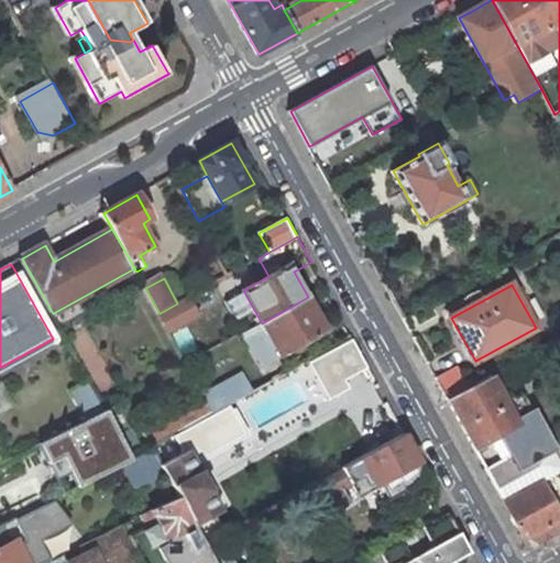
[(177,304),(160,313),(168,332),(199,315),(189,297),(177,304)]
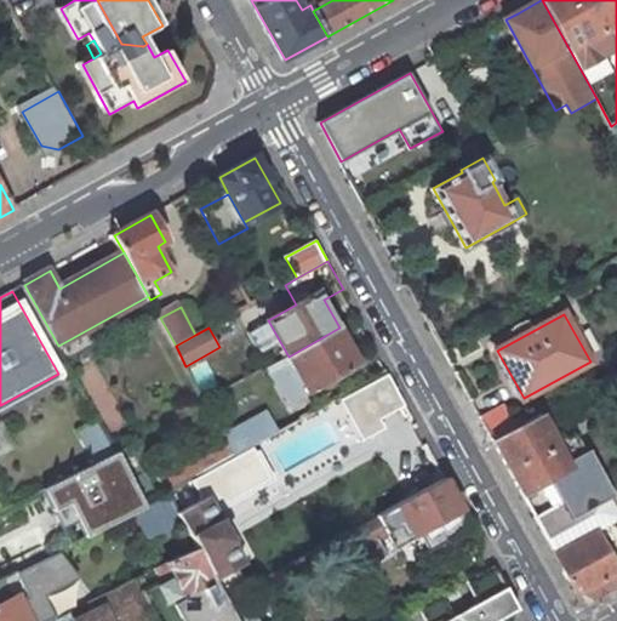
[(297,371),(309,392),(360,363),(340,328),(289,357),(272,365),(280,381),(297,371)]
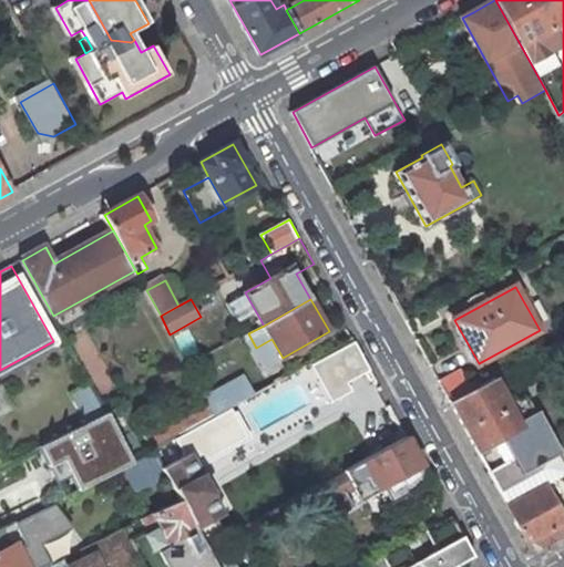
[(359,342),(310,363),(327,402),(376,382),(359,342)]
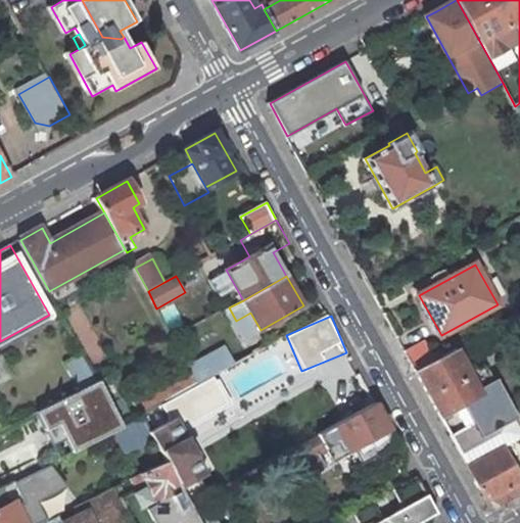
[(198,384),(254,353),(245,337),(213,355),(190,369),(193,374),(198,384)]
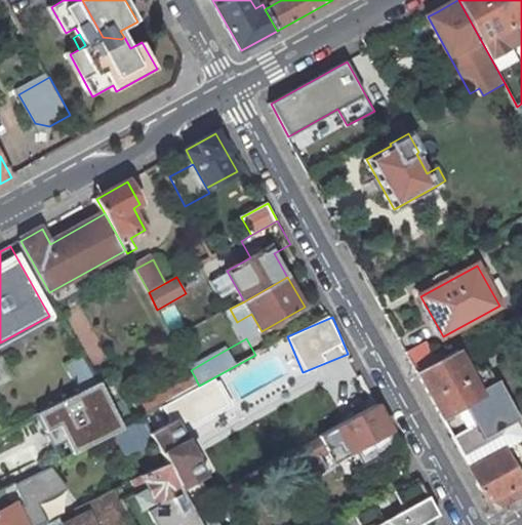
[(458,410),(484,397),(473,376),(459,352),(419,373),(444,418),(451,414),(458,410)]
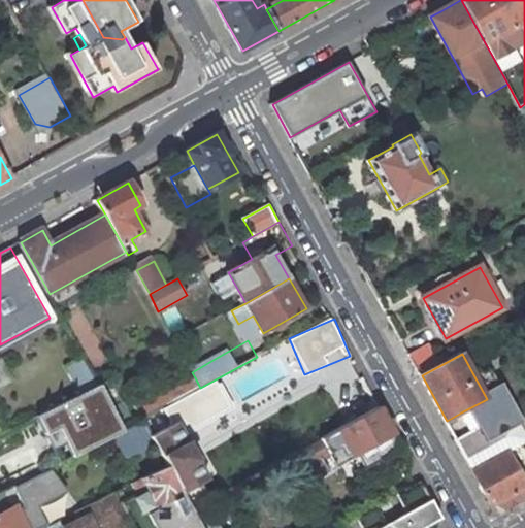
[(83,393),(101,384),(87,355),(68,364),(83,393)]
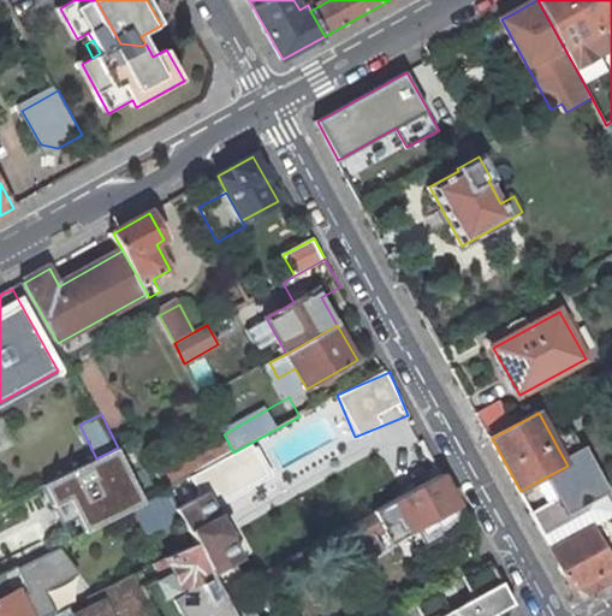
[(607,495),(572,432),(554,442),(568,466),(538,481),(550,504),(533,513),(538,521),(545,534),(592,509),(589,504),(607,495)]
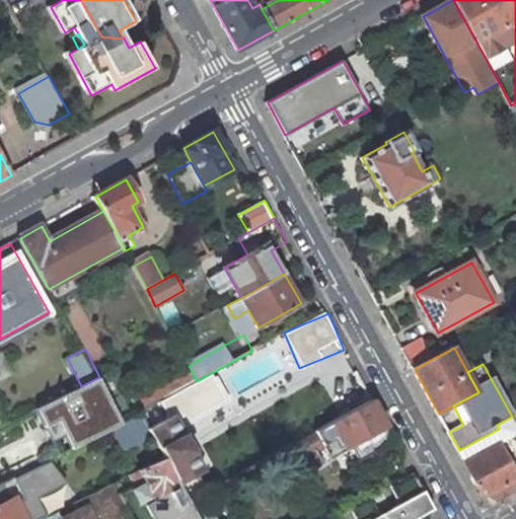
[(192,371),(137,401),(143,411),(164,398),(186,387),(197,381),(192,371)]
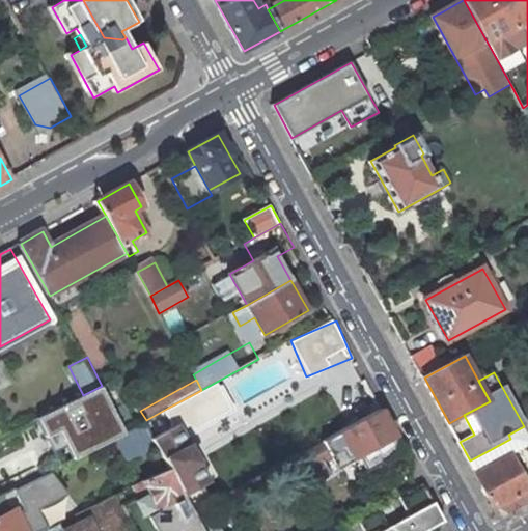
[(83,395),(38,418),(48,437),(60,430),(75,459),(117,438),(127,434),(102,386),(83,395)]
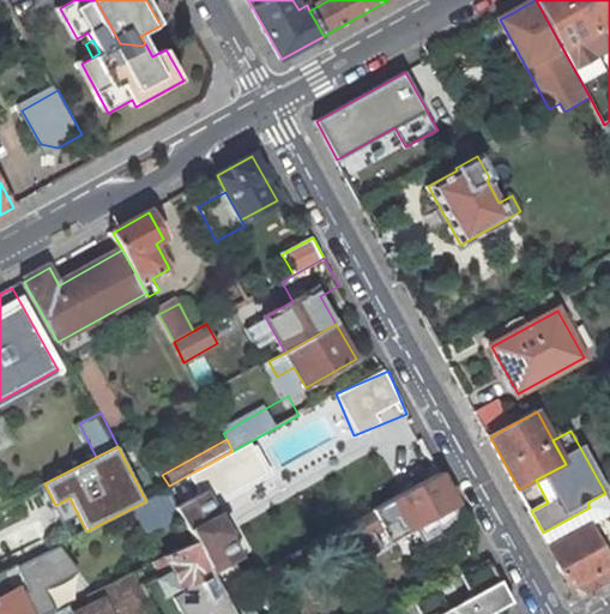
[(194,471),(169,486),(168,487),(169,491),(146,501),(136,506),(150,531),(182,513),(198,542),(215,573),(243,558),(241,554),(254,547),(222,488),(209,495),(204,487),(203,488),(194,471)]
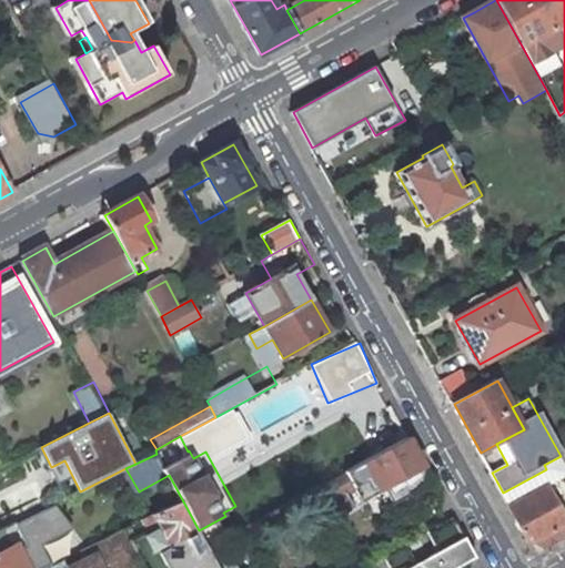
[(410,438),(310,494),(326,525),(355,507),(346,492),(355,487),(360,496),(394,477),(417,465),(423,462),(410,438)]
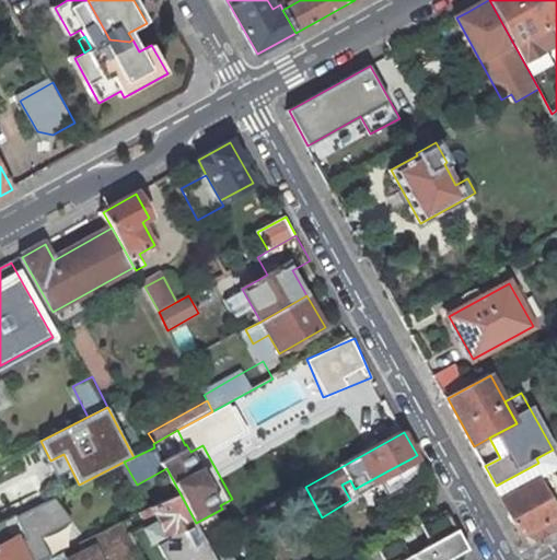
[(538,463),(496,486),(505,501),(517,494),(541,480),(556,471),(556,456),(553,450),(536,458),(538,463)]
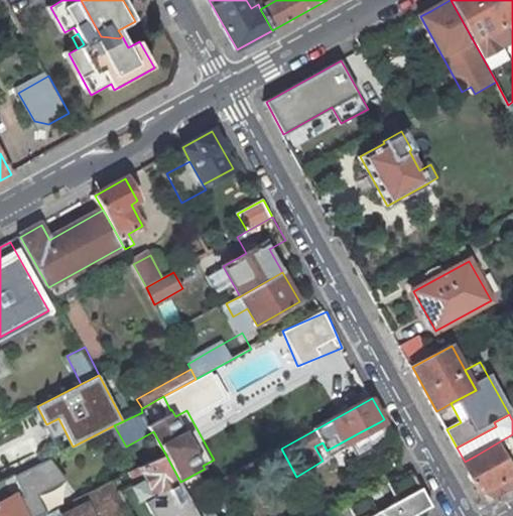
[(379,422),(358,433),(368,453),(389,440),(379,422)]
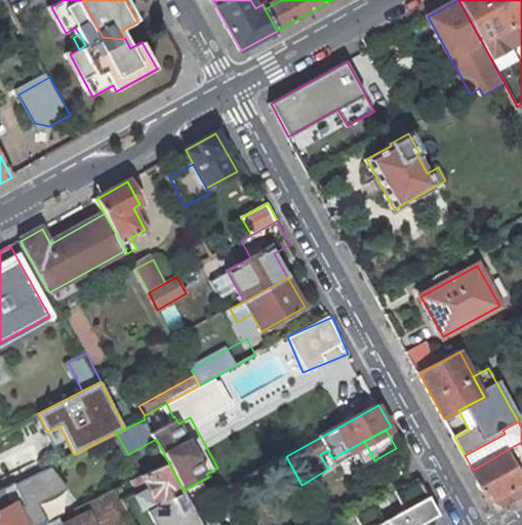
[(484,463),(473,470),(491,502),(502,508),(521,496),(521,477),(507,450),(484,463)]
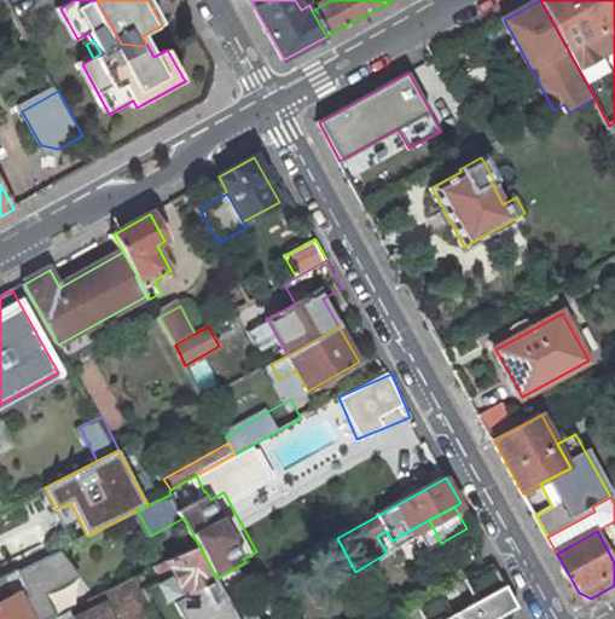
[(238,618),(235,611),(228,599),(216,578),(199,547),(168,561),(135,578),(150,605),(157,618),(238,618)]
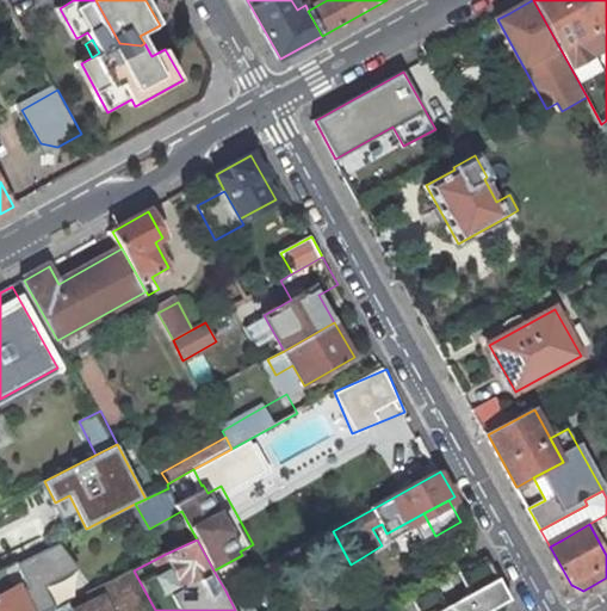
[(0,610),(54,610),(59,609),(47,584),(80,568),(59,543),(18,562),(30,587),(22,592),(20,590),(0,599),(0,610)]
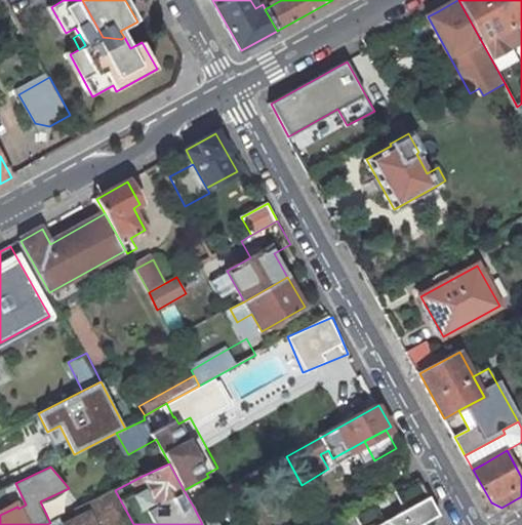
[(355,514),(360,524),(422,524),(440,516),(420,479),(396,492),(405,511),(386,521),(376,502),(355,514)]
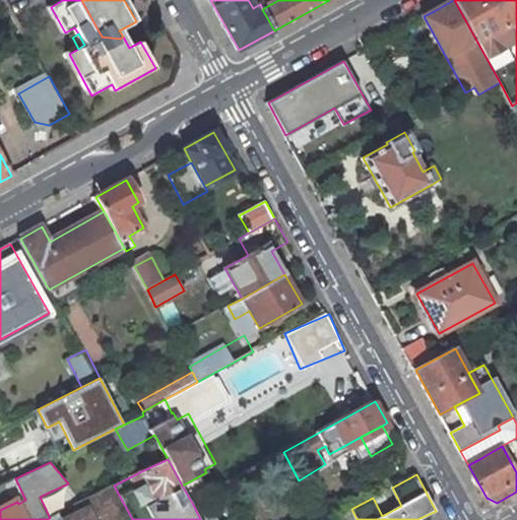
[(114,485),(76,504),(80,512),(64,519),(102,519),(126,508),(114,485)]
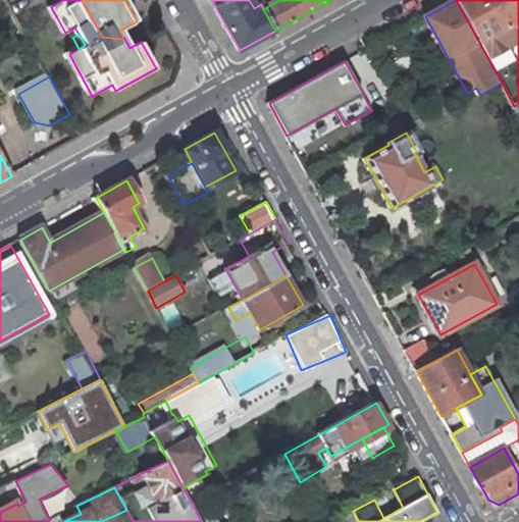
[(50,520),(46,521),(64,521),(81,514),(76,506),(50,520)]
